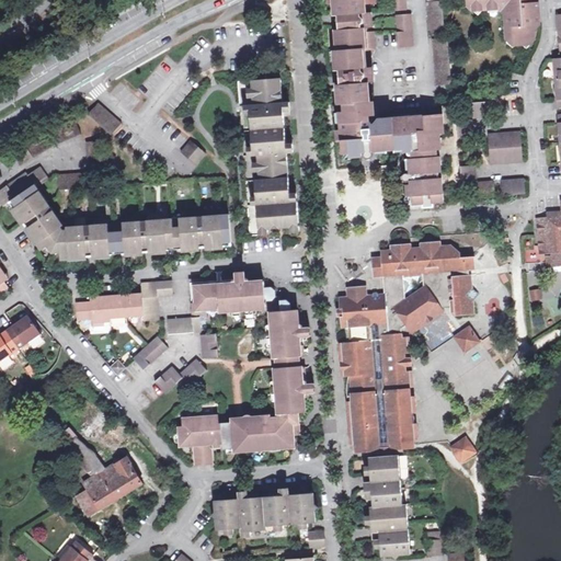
[(330,0),(331,3),(335,2),(335,13),(338,15),(340,27),(336,32),(343,105),(346,105),(346,113),(342,113),(343,130),(338,130),(339,141),(344,140),(344,152),(352,151),(352,156),(362,155),(362,151),(411,147),(412,159),(410,159),(412,184),(408,184),(409,195),(413,195),(413,204),(424,204),(424,206),(434,206),(434,203),(444,202),(443,178),(439,178),(439,171),(442,171),(442,157),(438,157),(437,141),(441,141),(441,125),(444,125),(443,116),(412,118),(412,115),(403,116),(403,118),(379,121),(377,124),(374,124),(373,122),(370,121),(369,115),(375,115),(375,113),(375,103),(371,103),(369,81),(375,81),(374,68),(368,68),(366,50),(366,47),(376,46),(376,31),(367,31),(367,27),(374,27),(373,12),(366,12),(366,3),(376,3),(375,0),(330,0)]
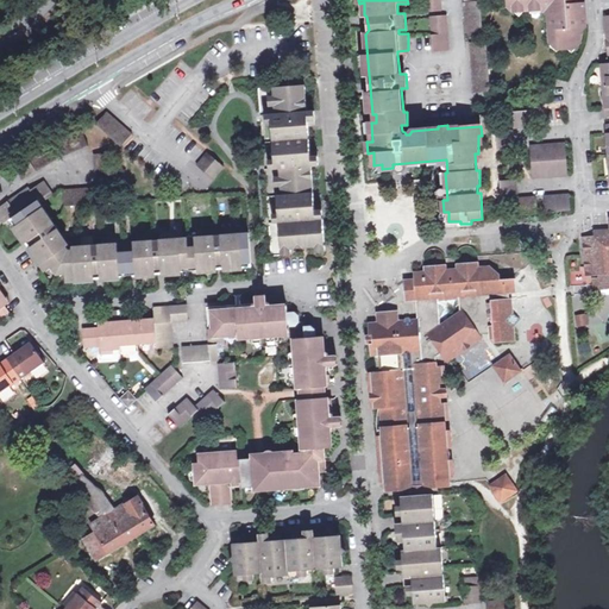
[(441,0),(425,0),(426,13),(443,12),(441,0)]
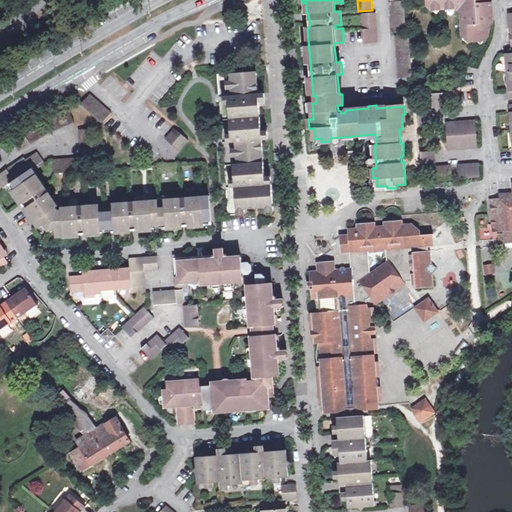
[(426,0),(427,6),(431,10),(436,5),(440,8),(443,5),(446,8),(450,3),(460,12),(462,36),(469,42),(477,34),(485,41),(490,35),(489,28),(494,23),(491,0),(426,0)]
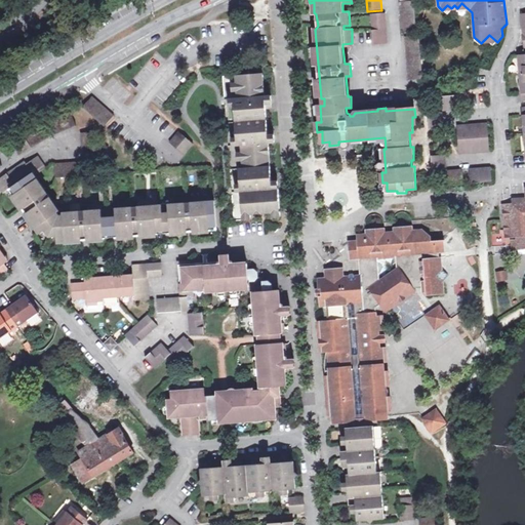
[(403,30),(416,29),(414,1),(400,2),(403,30)]
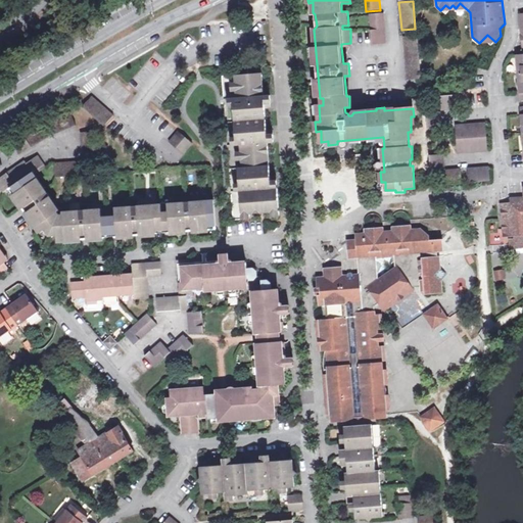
[(255,19),(264,12),(259,7),(251,14),(255,19)]
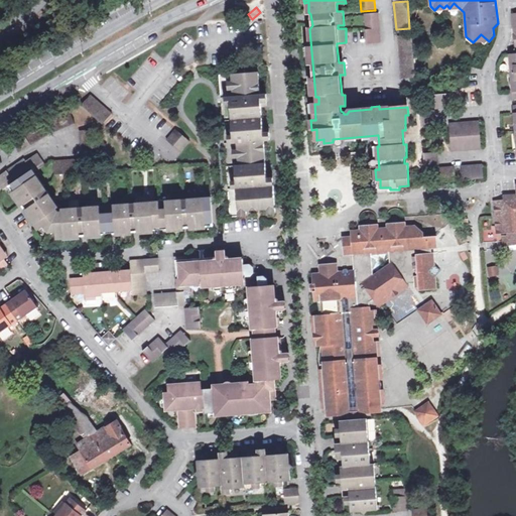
[(380,14),(366,15),(368,44),(382,43),(380,14)]
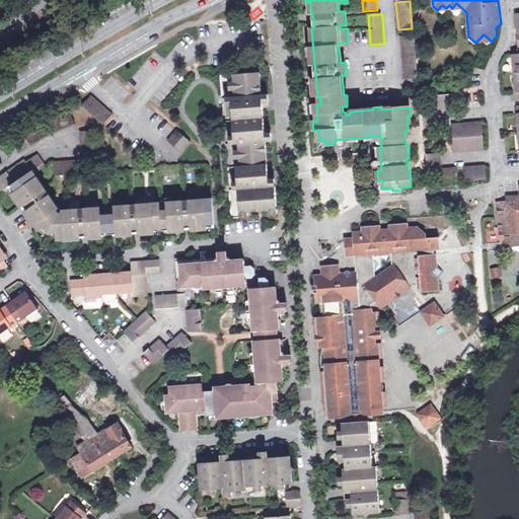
[(404,79),(418,78),(415,35),(400,36),(404,79)]
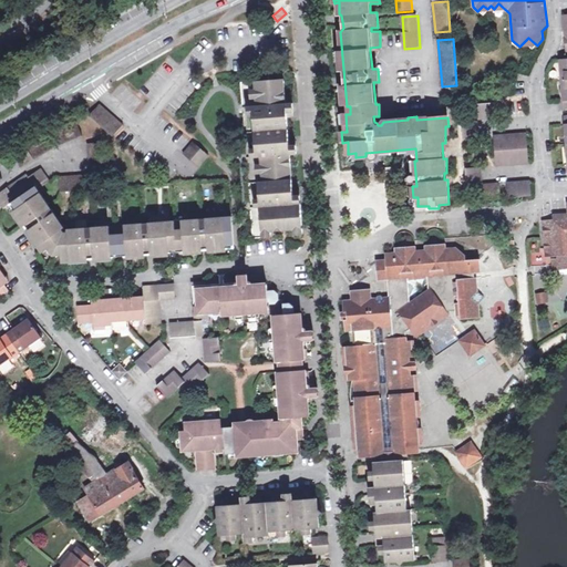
[(295,229),(302,228),(300,192),(292,192),(290,155),(297,155),(297,142),(289,143),(287,119),(294,119),(294,104),(287,104),(285,80),(255,82),(256,89),(256,99),(257,105),(253,105),(254,114),(256,148),(257,156),(260,156),(261,165),(261,173),(263,181),(258,182),(259,197),(260,206),(263,232),(272,230),(295,229)]
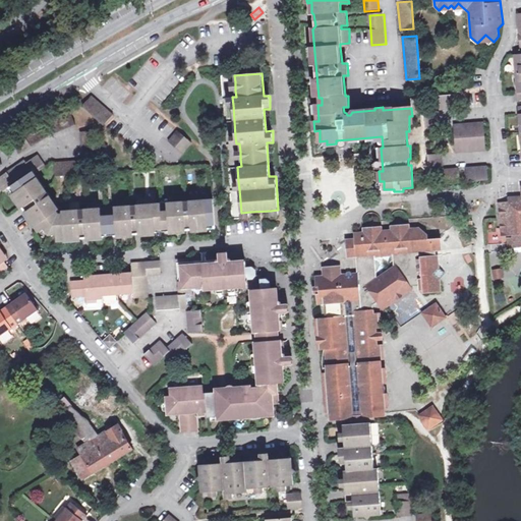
[(461,108),(482,107),(482,93),(460,95),(461,108)]
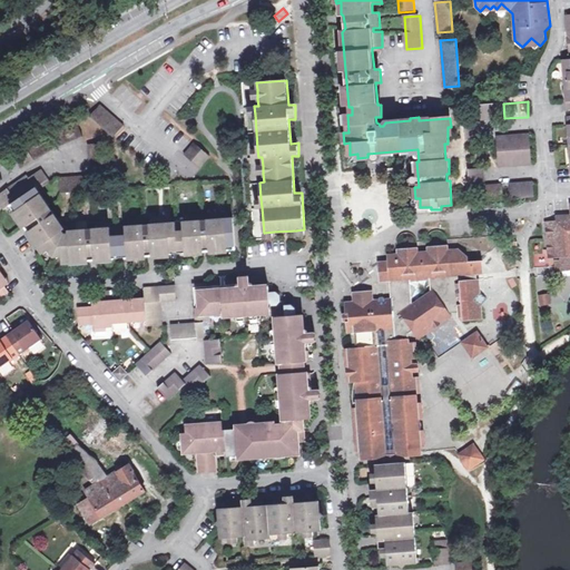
[(481,120),(498,119),(497,104),(480,105),(481,120)]
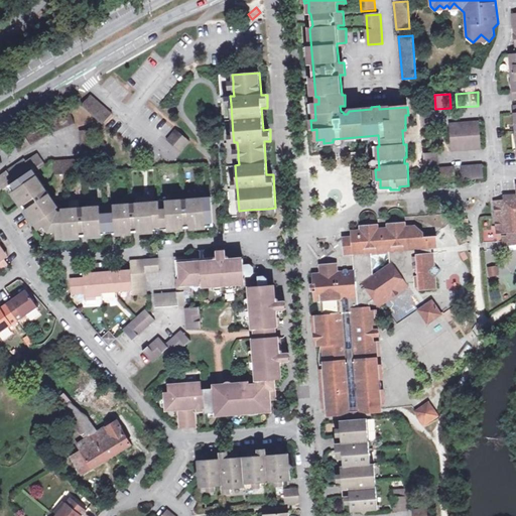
[(103,124),(113,114),(92,95),(82,106),(103,124)]
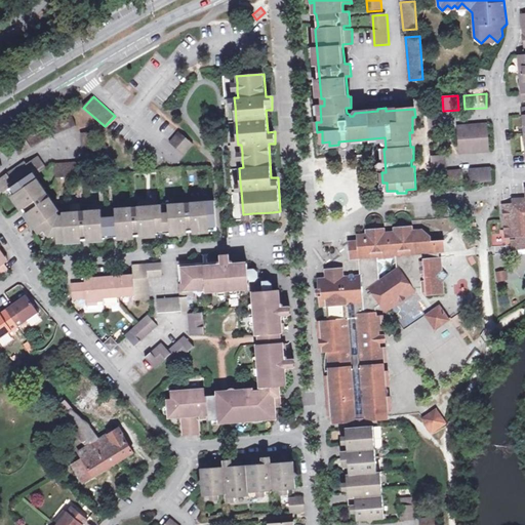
[(54,135),(77,125),(72,113),(49,122),(54,135)]
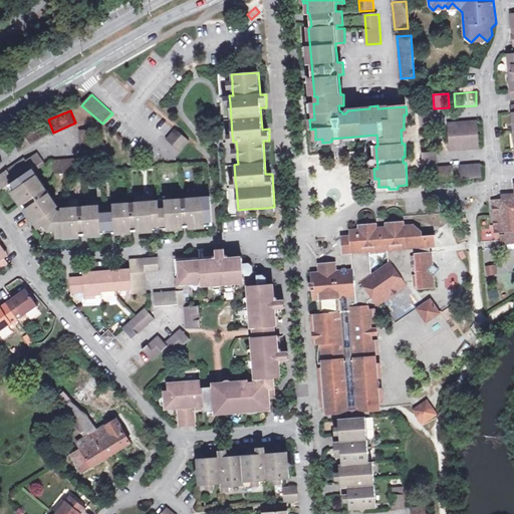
[(420,124),(434,123),(434,110),(419,111),(420,124)]
